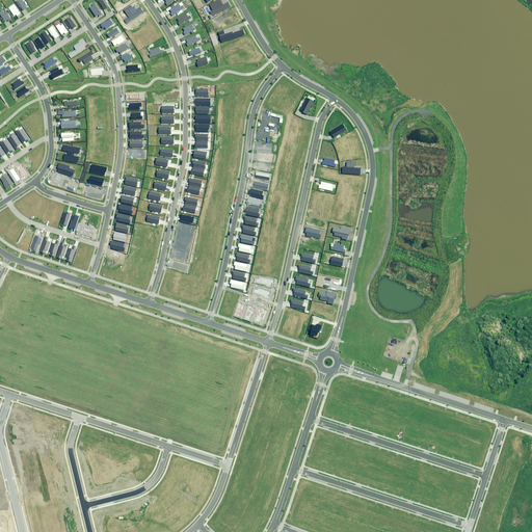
[(21,0),(18,0),(16,1),(20,7),(21,7),(23,10),(27,7),(21,0)]
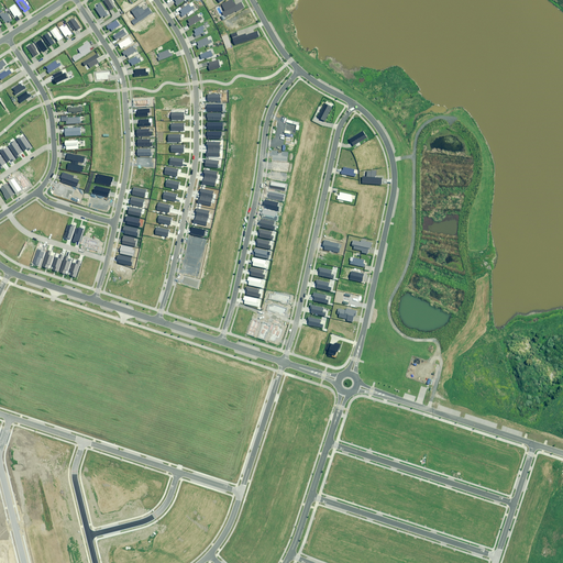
[(116,7),(111,0),(105,0),(103,0),(110,10),(116,7)]
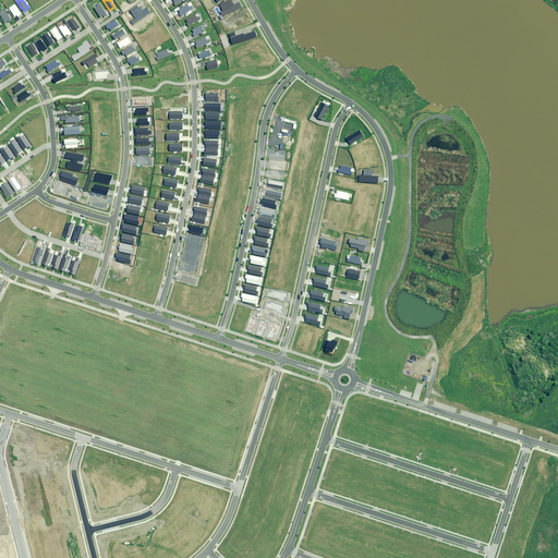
[(220,12),(222,16),(242,7),(239,2),(233,5),(230,0),(228,0),(219,4),(223,11),(220,12)]
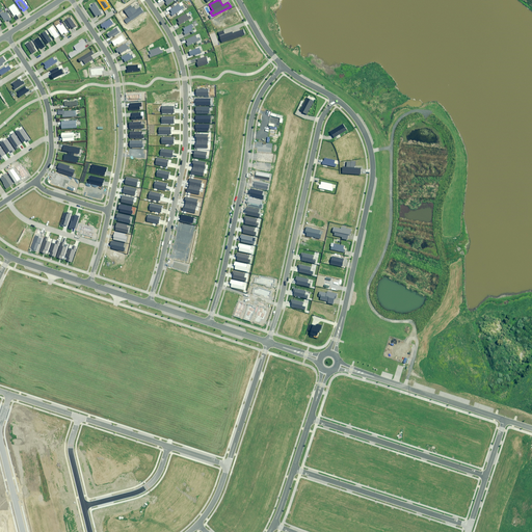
[(102,14),(95,3),(91,4),(92,6),(90,8),(96,17),(99,15),(99,16),(102,14)]
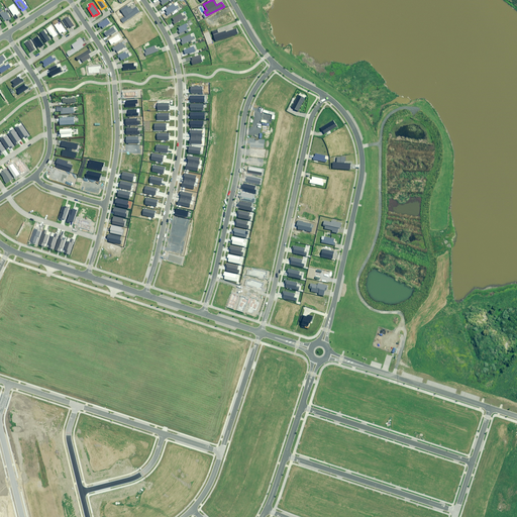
[(14,4),(8,7),(13,15),(15,14),(16,15),(20,13),(14,4)]
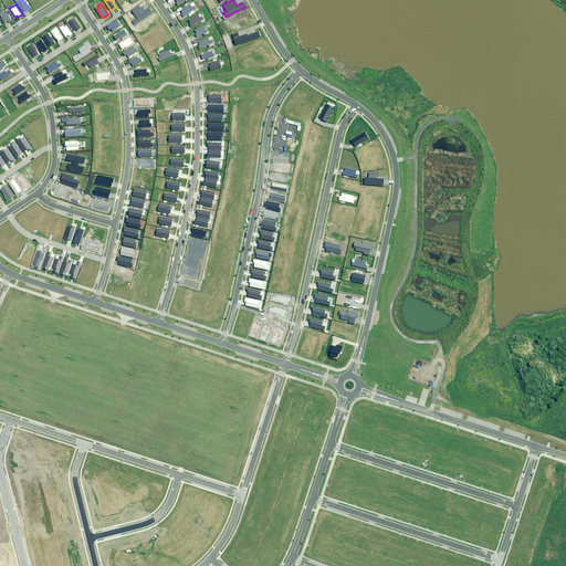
[(192,8),(190,4),(181,10),(182,13),(181,14),(184,17),(195,8),(194,7),(192,8)]
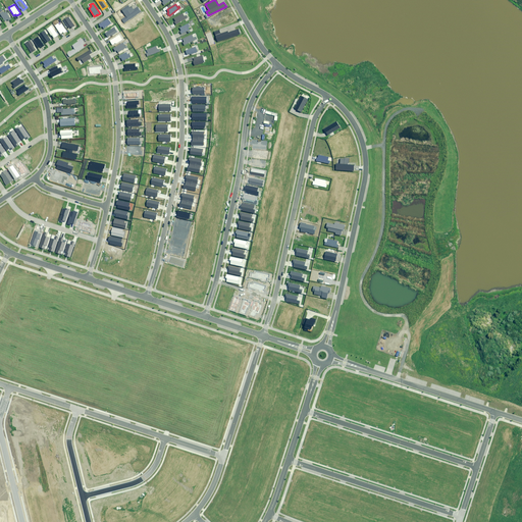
[(121,19),(124,23),(141,12),(138,7),(134,9),(132,7),(129,8),(128,5),(121,9),(126,16),(121,19)]
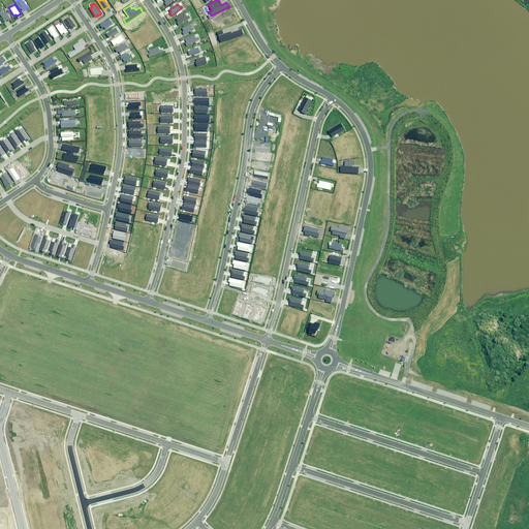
[(3,11),(0,12),(0,13),(5,21),(7,20),(8,21),(10,19),(6,12),(4,13),(3,11)]
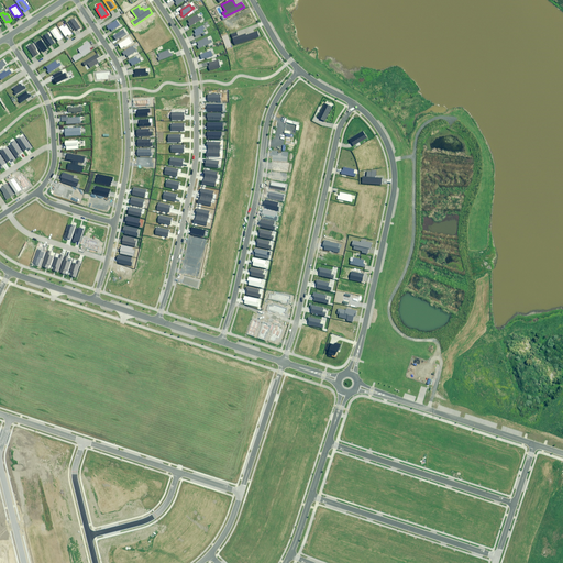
[(188,24),(189,26),(202,19),(201,17),(199,18),(197,14),(188,20),(189,23),(188,24)]
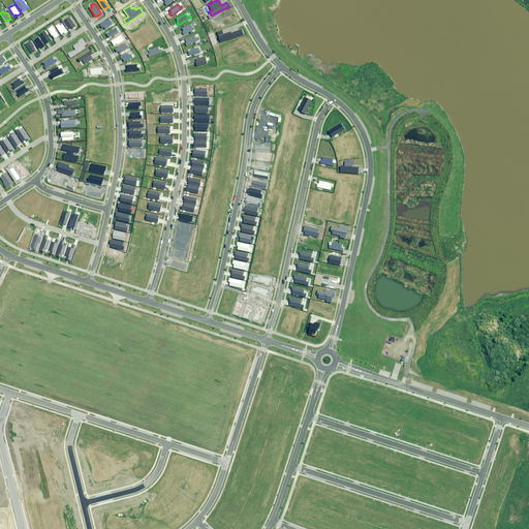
[(69,17),(64,21),(69,28),(71,27),(72,28),(75,26),(69,17)]
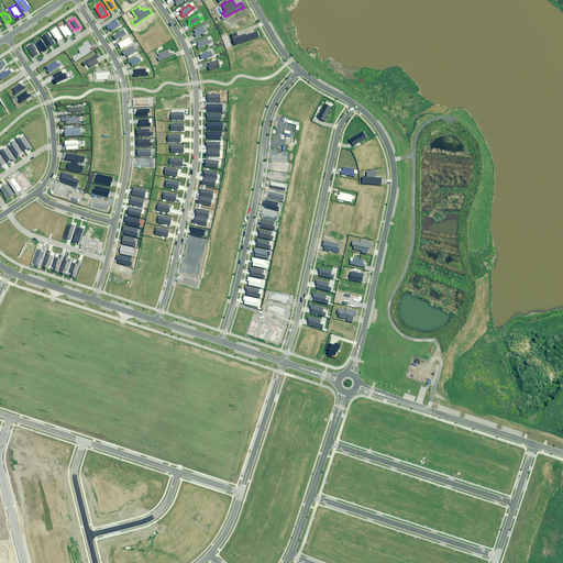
[(117,20),(107,26),(109,30),(110,29),(111,31),(120,25),(117,20)]
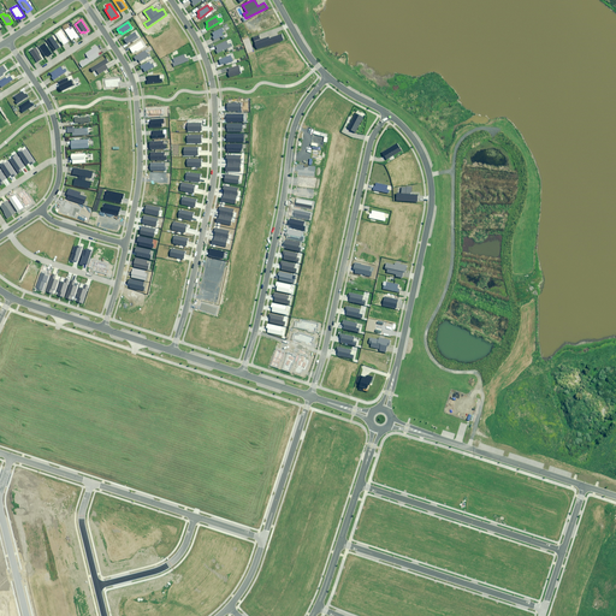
[(69,28),(65,30),(71,40),(75,39),(78,36),(72,28),(70,30),(69,28)]
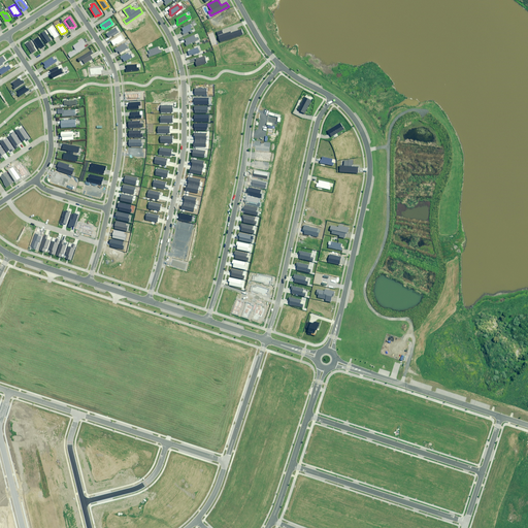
[(183,31),(184,34),(191,30),(190,28),(192,27),(190,24),(182,28),(184,31),(183,31)]
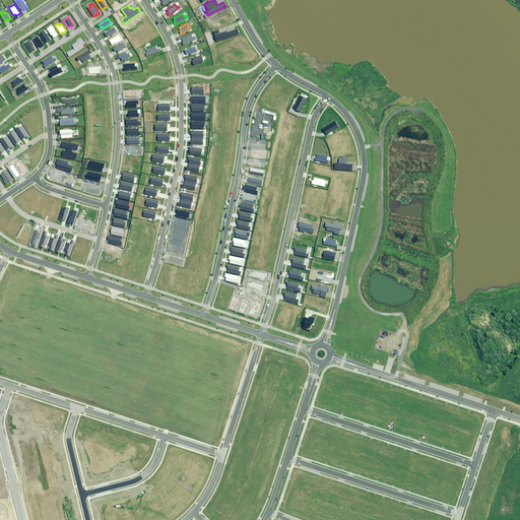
[(51,25),(47,28),(51,36),(52,35),(54,38),(58,36),(51,25)]
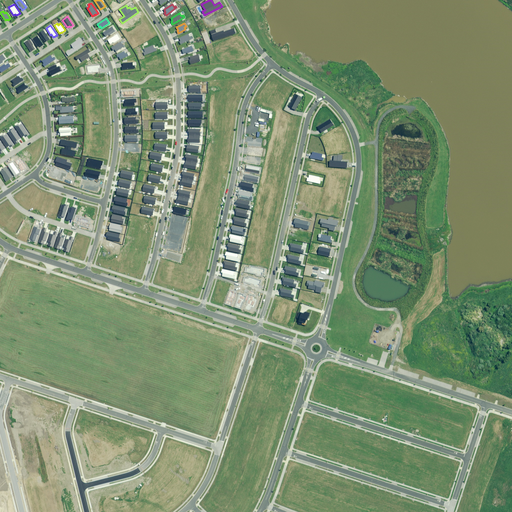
[(112,27),(103,33),(106,37),(115,31),(112,27)]
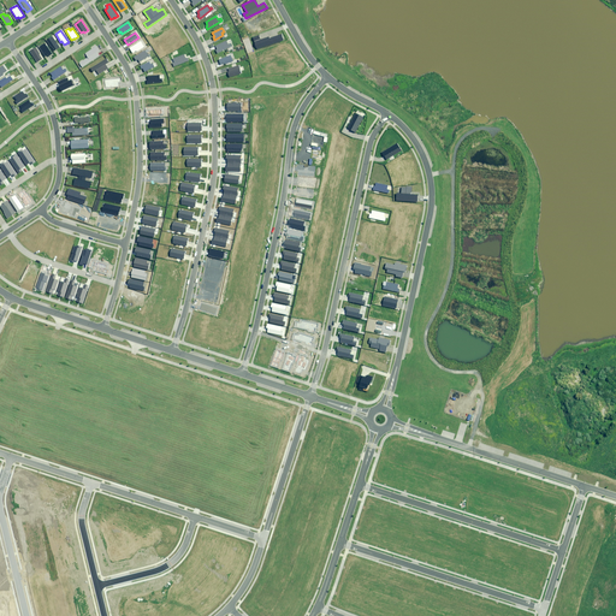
[(254,42),(256,49),(283,40),(282,34),(270,39),(268,36),(254,42)]
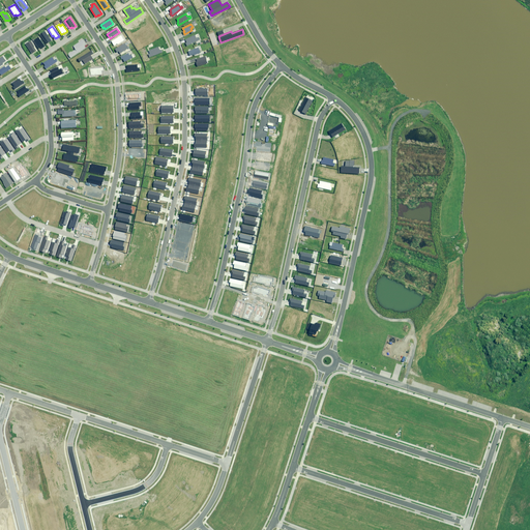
[(45,31),(39,34),(47,43),(51,40),(45,31)]
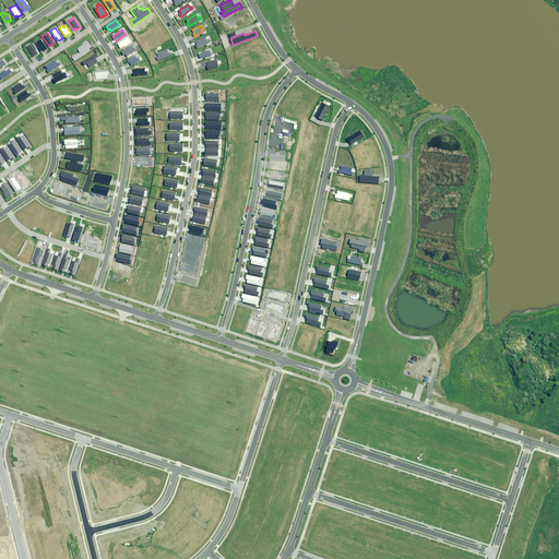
[(128,37),(118,44),(120,48),(123,46),(125,47),(131,43),(128,37)]
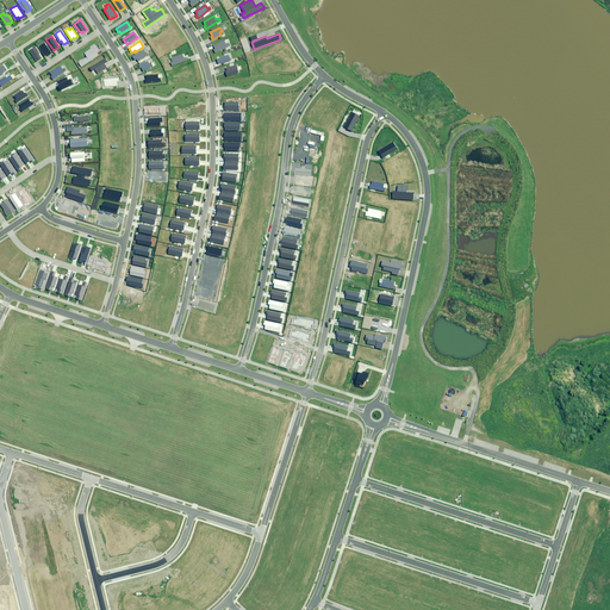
[(213,49),(216,53),(230,45),(229,43),(226,44),(224,41),(213,45),(215,49),(213,49)]
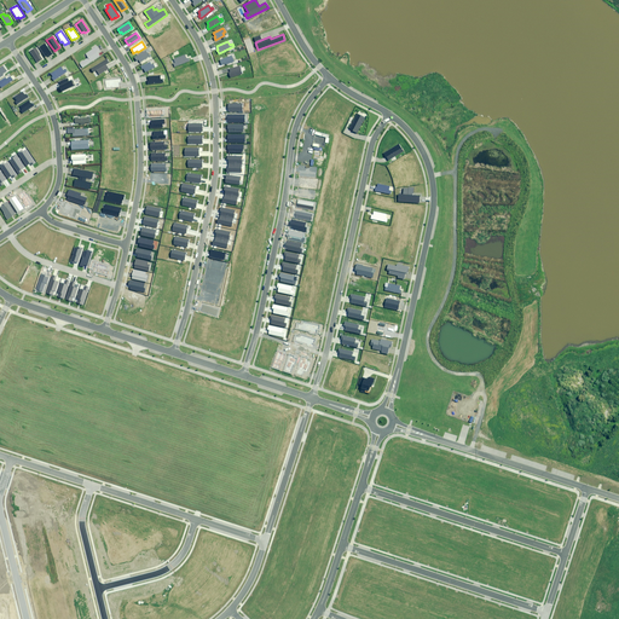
[(45,44),(39,47),(45,57),(47,56),(48,57),(52,55),(45,44)]
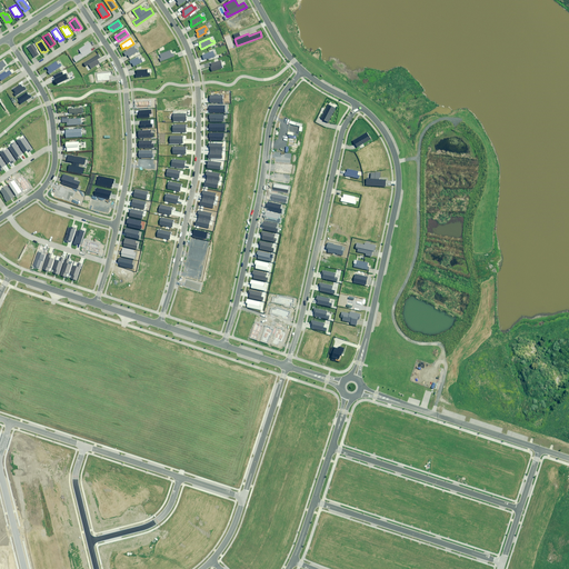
[(73,58),(76,62),(92,51),(90,49),(92,48),(89,42),(79,49),(81,53),(73,58)]
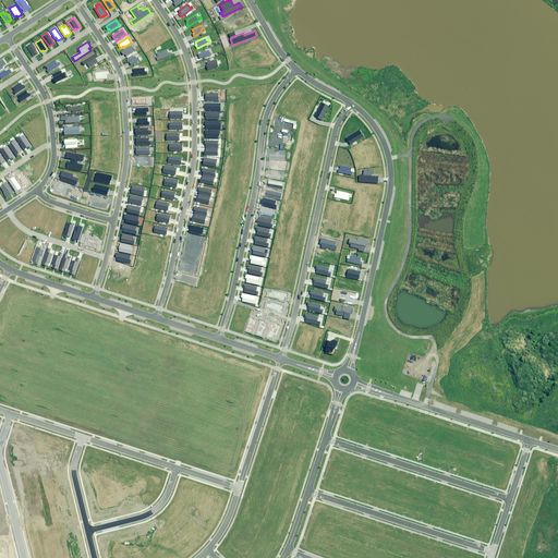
[(32,43),(26,47),(33,57),(37,53),(35,49),(36,49),(32,43)]
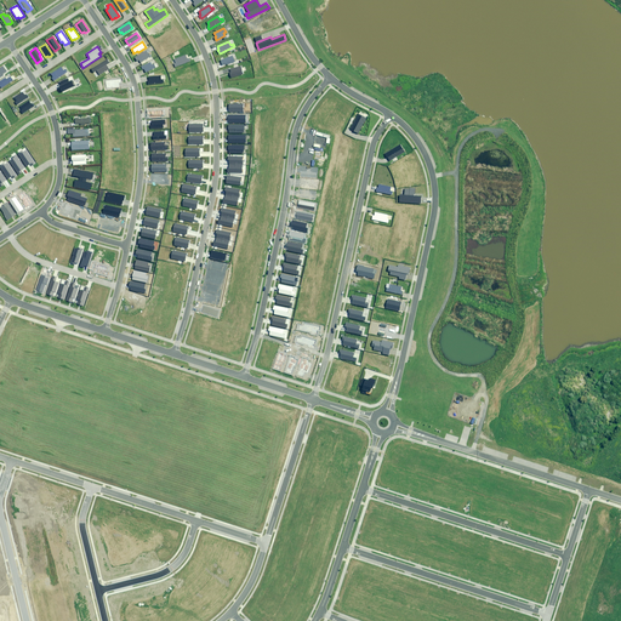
[(146,51),(135,57),(137,61),(138,60),(141,63),(149,56),(146,51)]
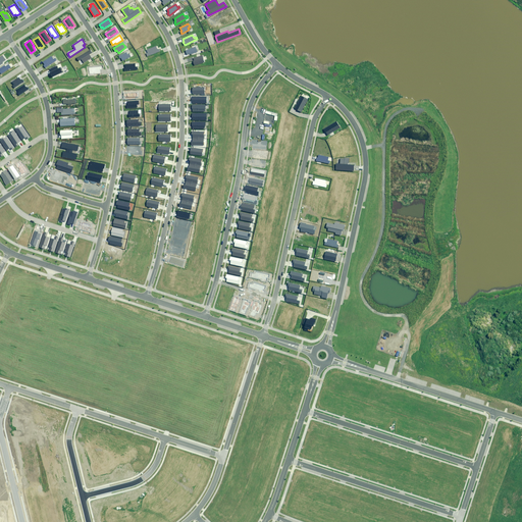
[(146,53),(147,56),(159,51),(159,49),(157,50),(156,47),(147,50),(148,53),(146,53)]
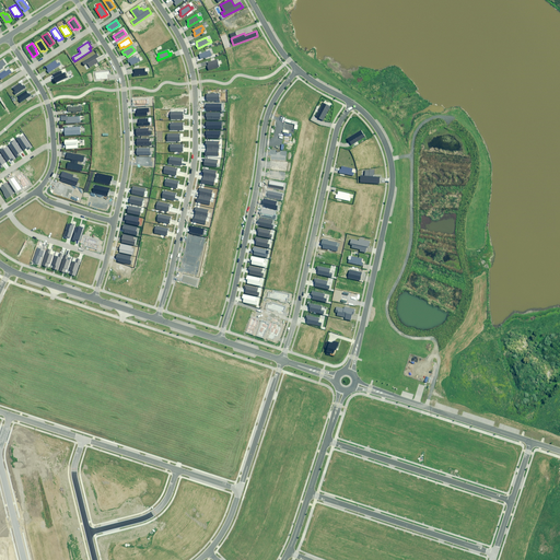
[(97,54),(82,62),(84,65),(88,63),(90,68),(97,62),(95,58),(98,56),(97,54)]
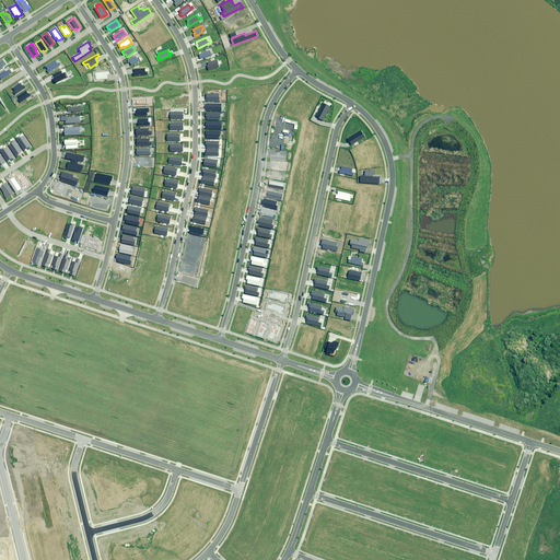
[(220,67),(217,59),(208,62),(209,65),(207,66),(209,70),(220,67)]
